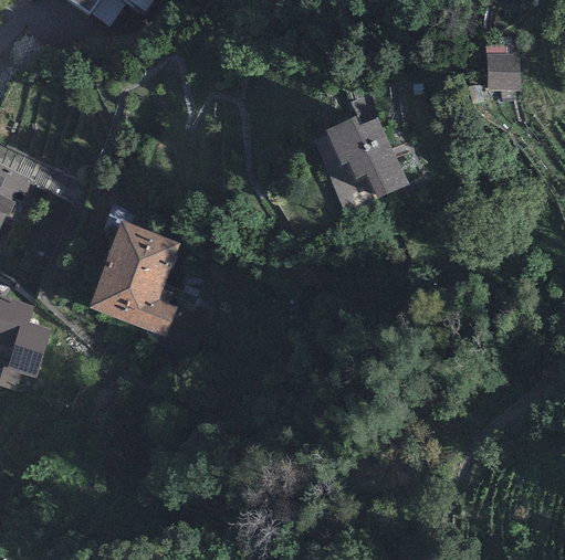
[(73,0),(90,11),(97,0),(131,0),(145,10),(152,0),(73,0)]
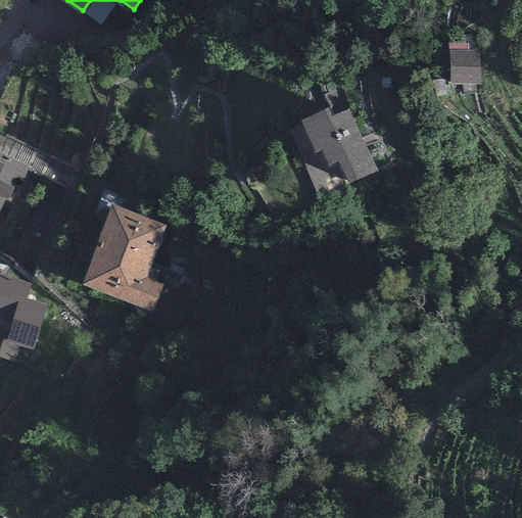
[(479,46),(452,47),(453,82),(481,81),(479,46)]
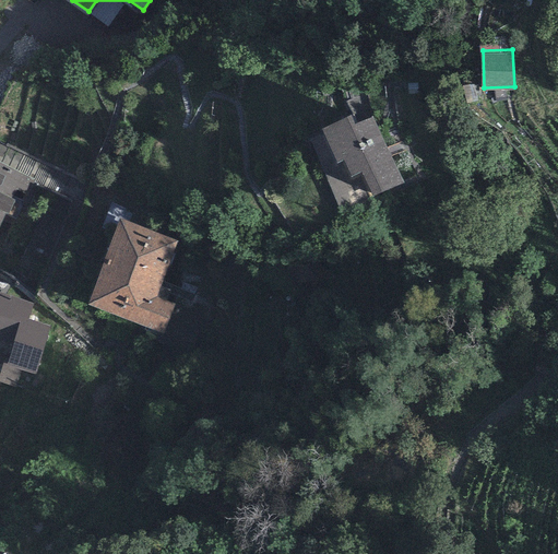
[(352,115),(322,128),(337,162),(343,158),(351,176),(361,172),(372,196),(403,181),(374,115),(356,122),(352,115)]
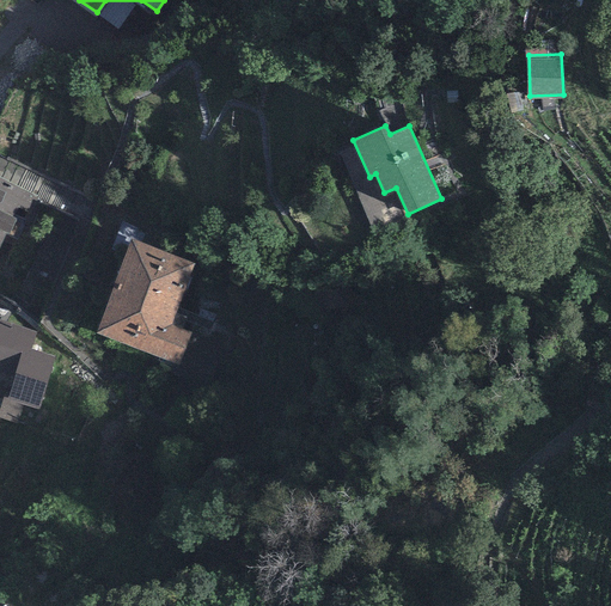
[(38,193),(0,175),(0,246),(5,237),(13,240),(20,225),(24,226),(38,193)]
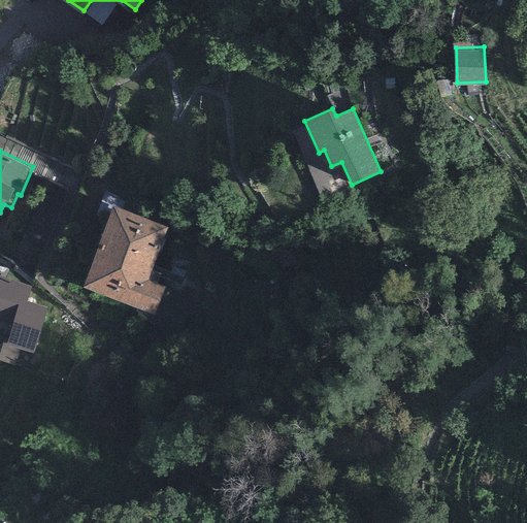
[(168,226),(112,206),(84,288),(156,314),(166,285),(150,280),(168,226)]
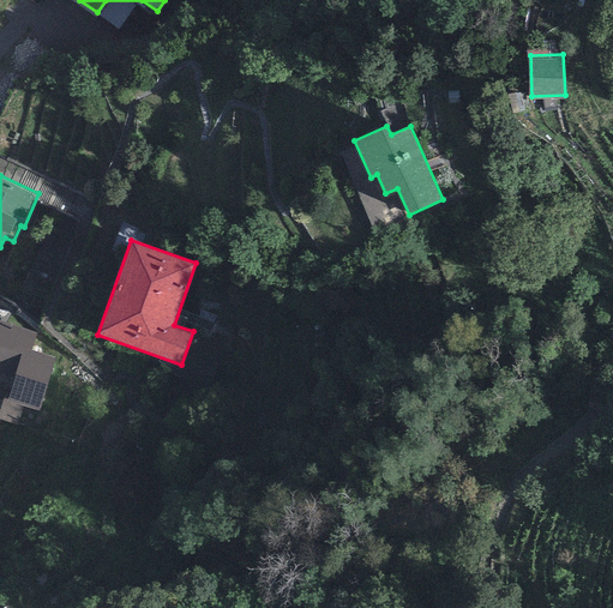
[(37,330),(0,318),(0,369),(14,374),(7,396),(41,407),(56,355),(32,347),(37,330)]
